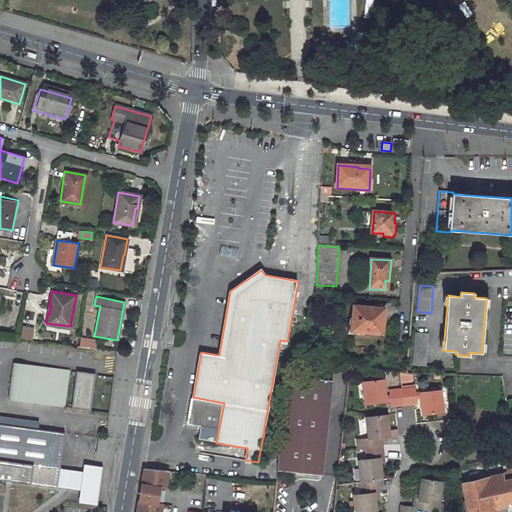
[(384,309),(354,306),(352,331),(382,334),(384,309)]
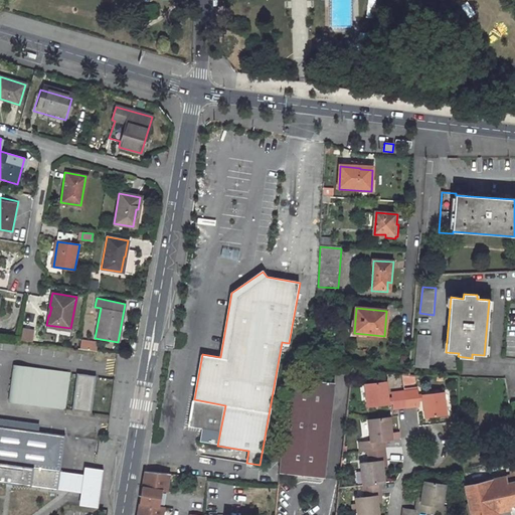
[(24,326),(22,339),(34,341),(36,329),(24,326)]
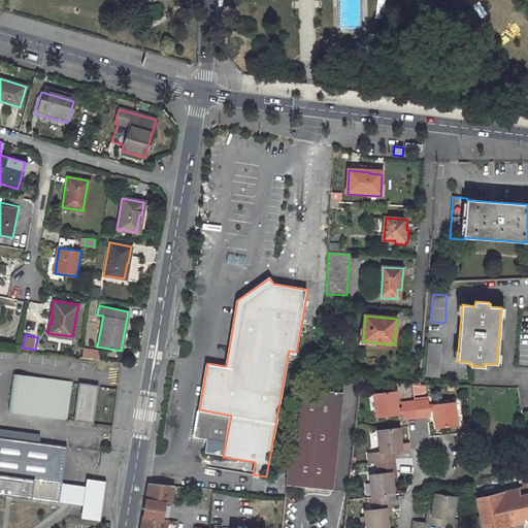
[(85,345),(81,356),(99,360),(101,351),(85,345)]
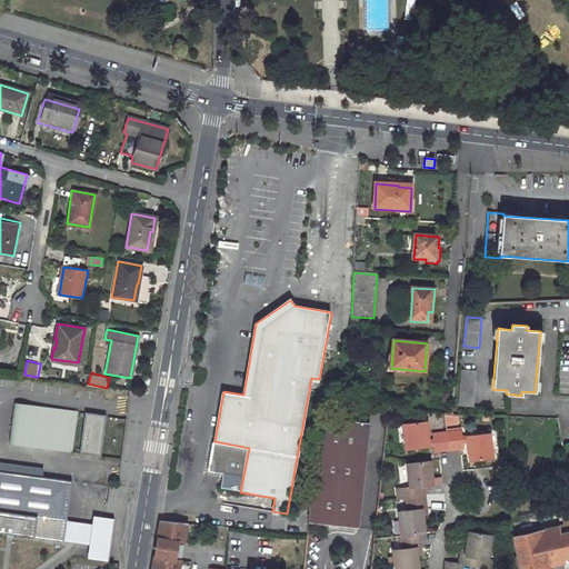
[(441,401),(451,402),(452,393),(442,392),(441,401)]
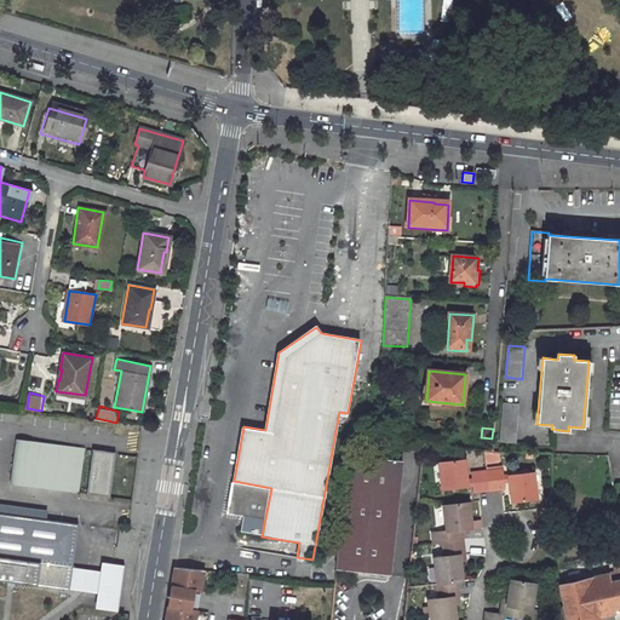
[(12,483),(79,493),(85,449),(18,440),(12,483)]
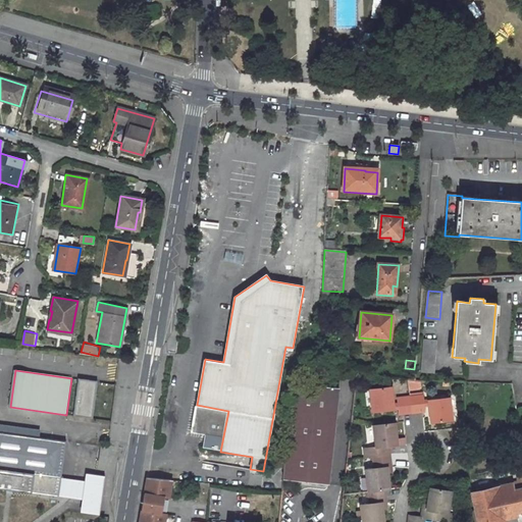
[(73,416),(93,418),(97,381),(77,378),(73,416)]
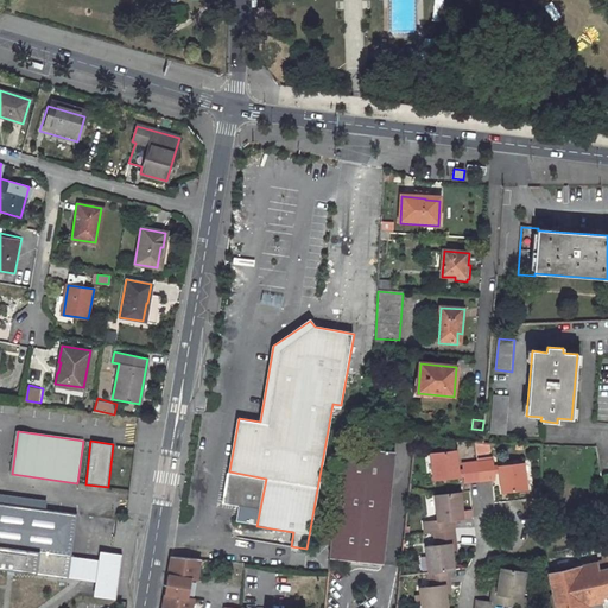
[(385,565),(398,451),(343,447),(331,558),(385,565)]
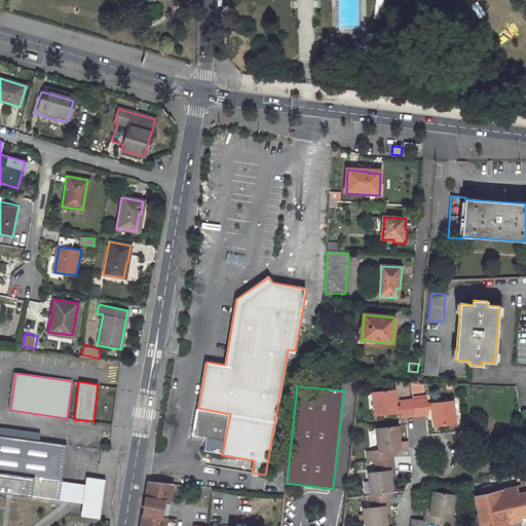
[(396,408),(395,391),(374,393),(376,416),(397,414),(396,408)]
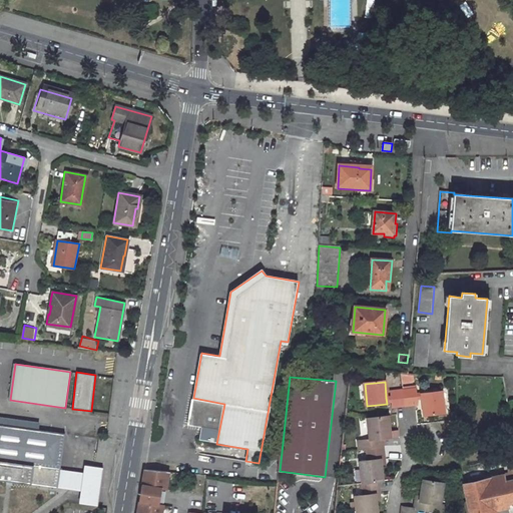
[(418,401),(417,395),(416,389),(403,391),(405,408),(418,406),(418,401)]
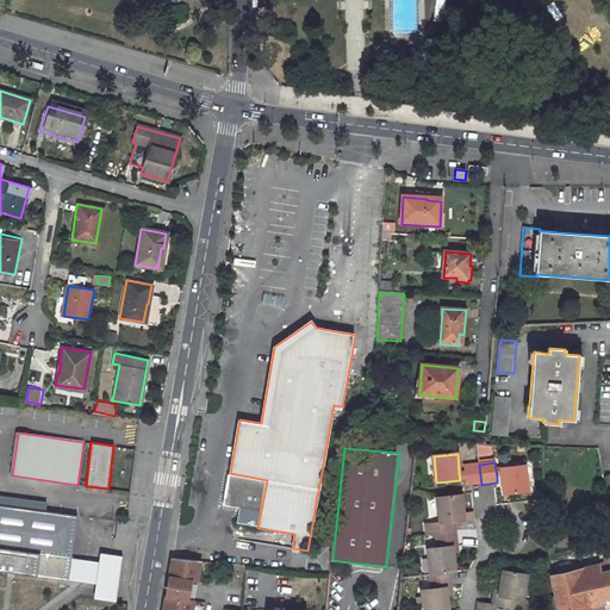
[(466,466),(466,472),(467,479),(467,485),(481,485),(479,465),(466,466)]
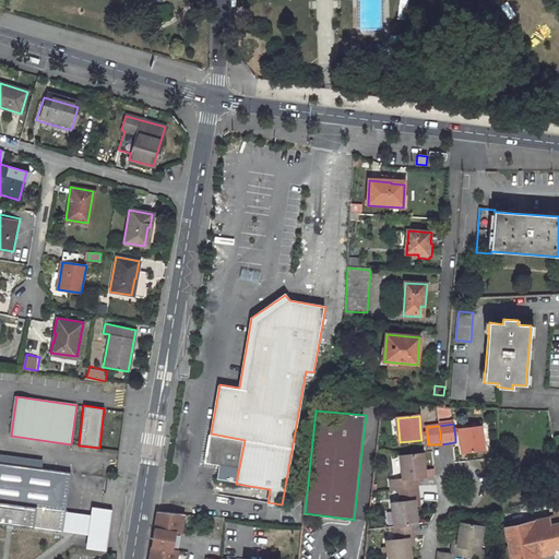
[(483,427),(461,429),(462,436),(463,453),(485,451),(483,427)]
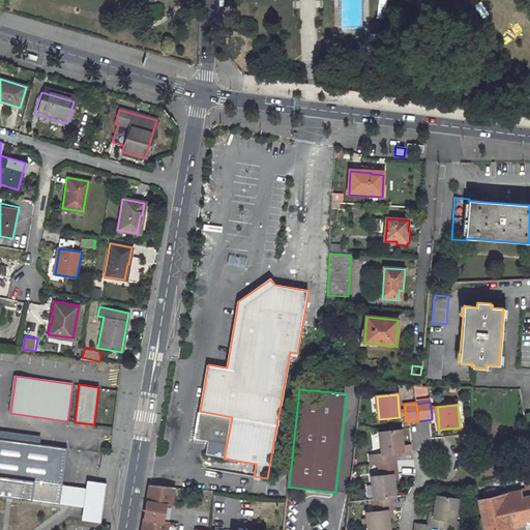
[(0,495),(6,496),(12,497),(33,500),(58,503),(61,486),(66,448),(1,439),(0,439),(0,430),(3,430),(6,411),(0,410),(0,495)]
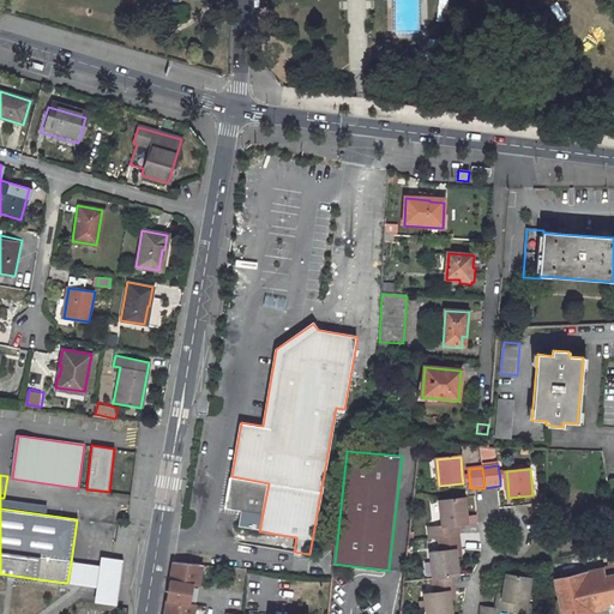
[(227,509),(244,511),(241,527),(259,531),(269,483),(232,476),(227,509)]
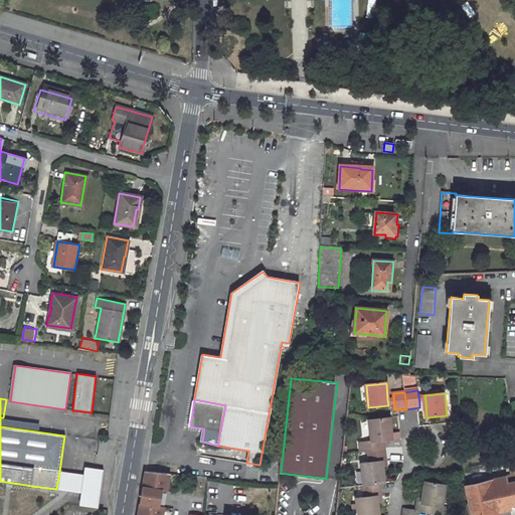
[(392,438),(392,432),(390,418),(369,421),(372,440),(360,441),(361,451),(370,450),(386,448),(386,439),(392,438)]
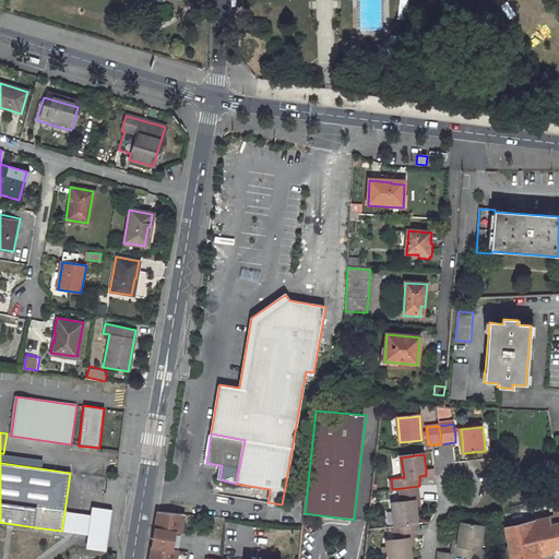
[(418,524),(416,504),(416,499),(420,499),(419,486),(402,488),(403,499),(393,500),(396,526),(414,524),(418,524)]
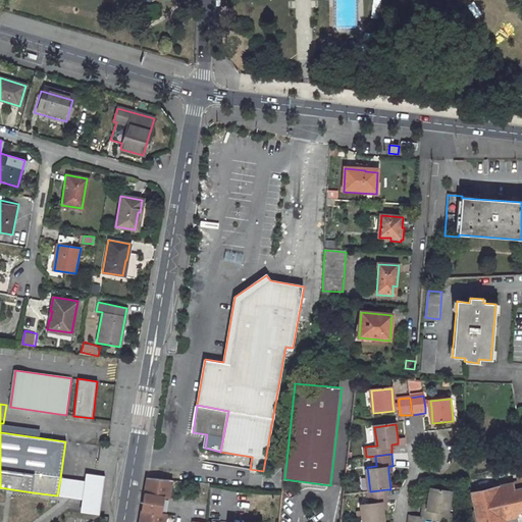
[(100,516),(106,475),(95,474),(87,473),(82,513),(100,516)]
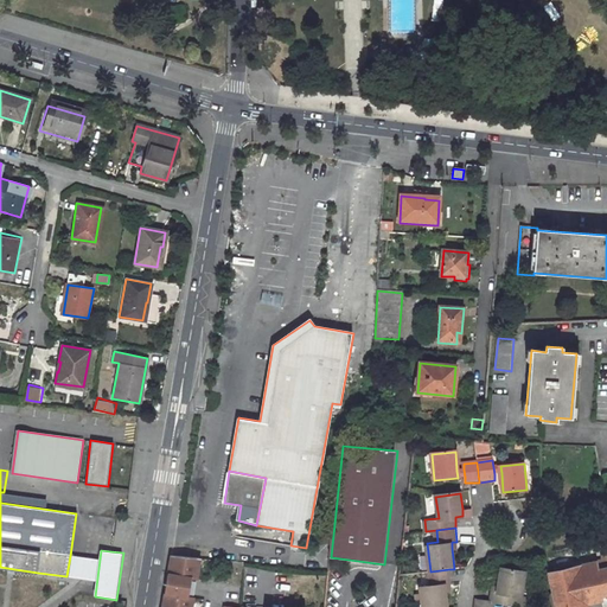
[(202,560),(173,557),(172,566),(176,566),(173,576),(170,575),(166,595),(170,596),(168,606),(165,605),(164,606),(192,606),(195,599),(189,598),(192,580),(198,581),(202,560)]
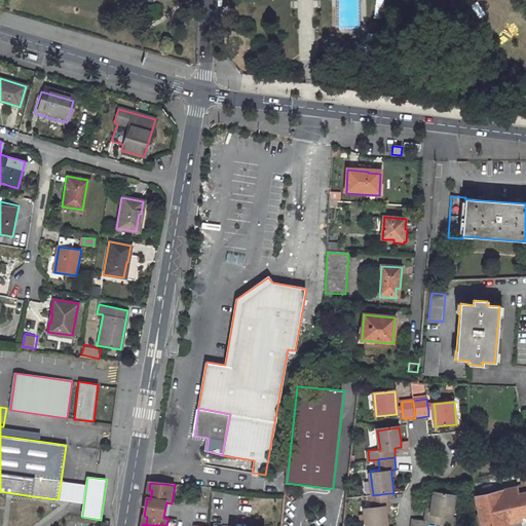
[(518,487),(497,491),(503,521),(525,516),(525,492),(519,494),(518,487)]
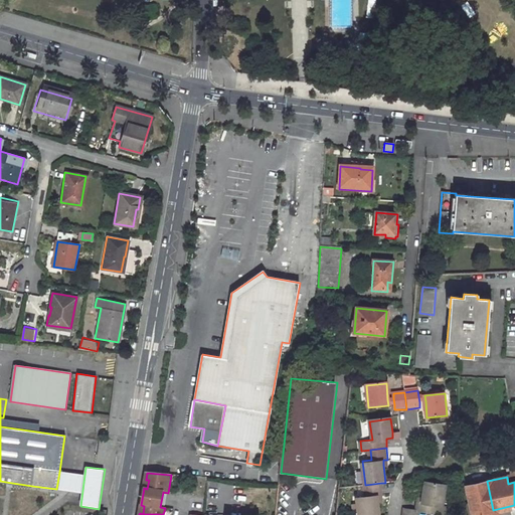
[(494,514),(493,510),(487,481),(474,484),(474,481),(471,482),(471,485),(466,486),(471,514),(494,514)]
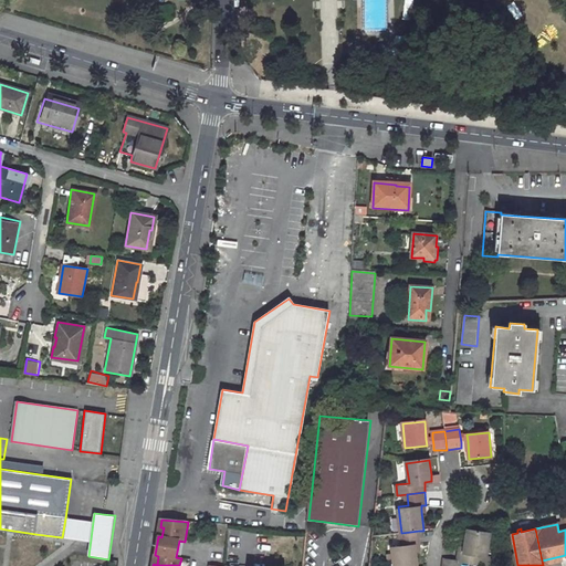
[(462,561),(486,564),(494,564),(494,557),(486,556),(490,533),(467,530),(465,547),(464,553),(459,552),(458,561),(462,561)]
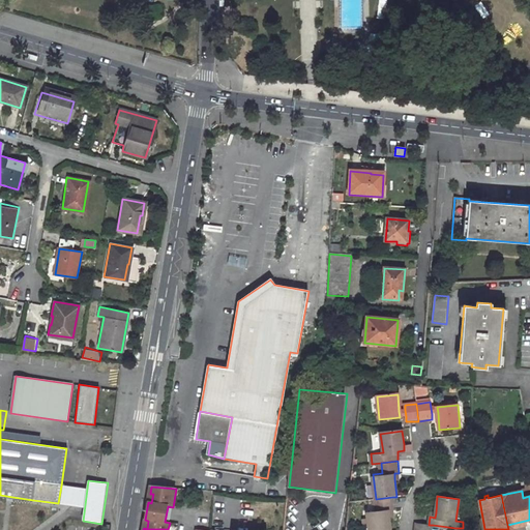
[(392,497),(376,499),(377,510),(367,511),(370,529),(390,529),(389,513),(389,508),(393,508),(392,497)]
